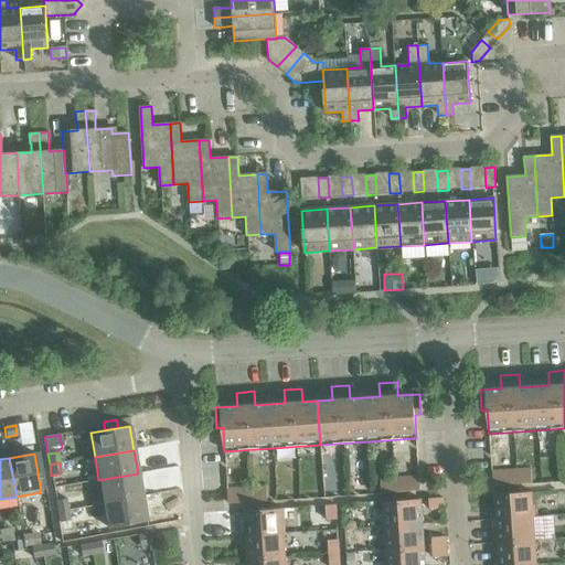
[(491,472),(492,486),(532,483),(531,469),(491,472)]
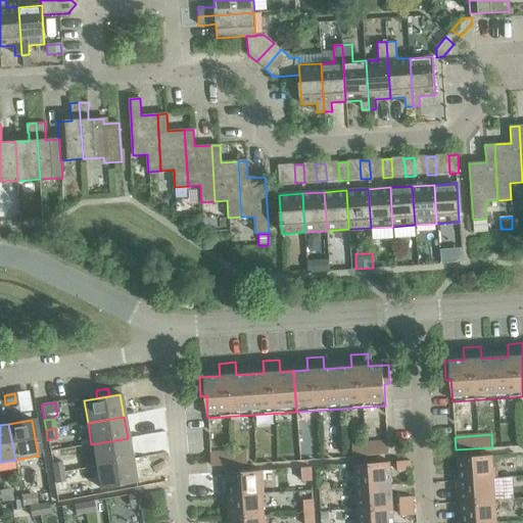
[(91,444),(95,466),(131,460),(128,438),(91,444)]
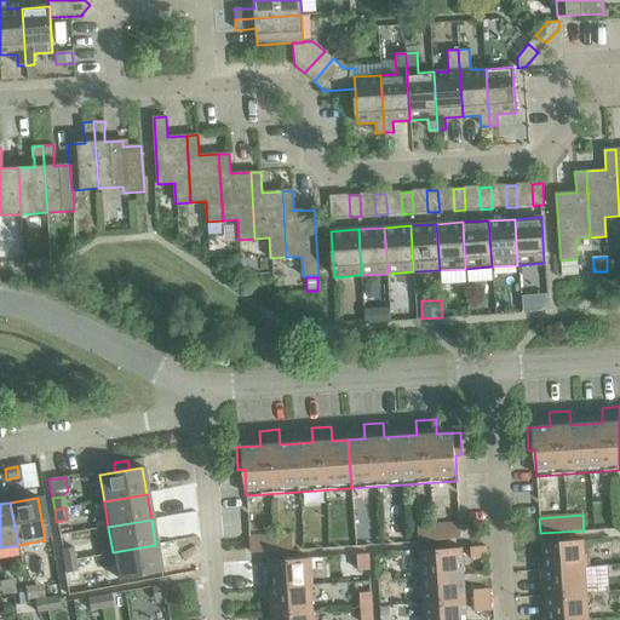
[(460,539),(460,526),(459,523),(417,526),(418,541),(460,539)]
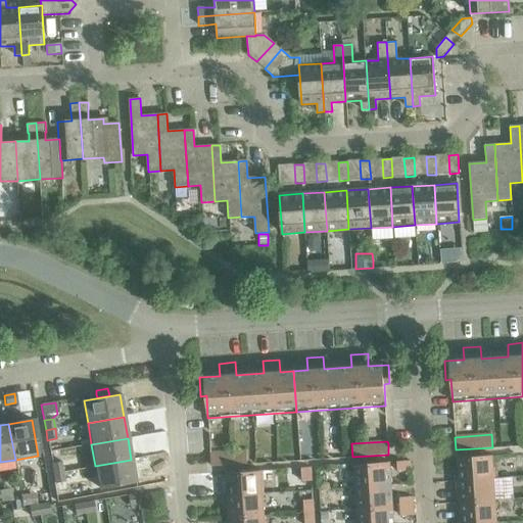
[(209,454),(210,466),(247,464),(246,450),(209,454)]
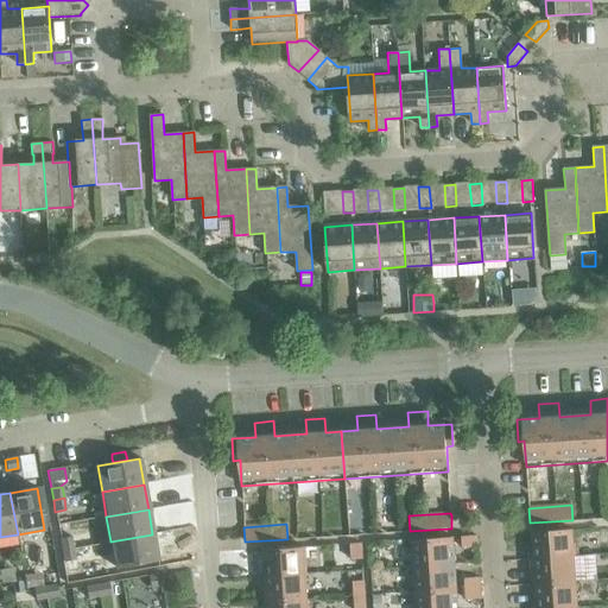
[(531,532),(532,559),(574,556),(571,530),(531,532)]
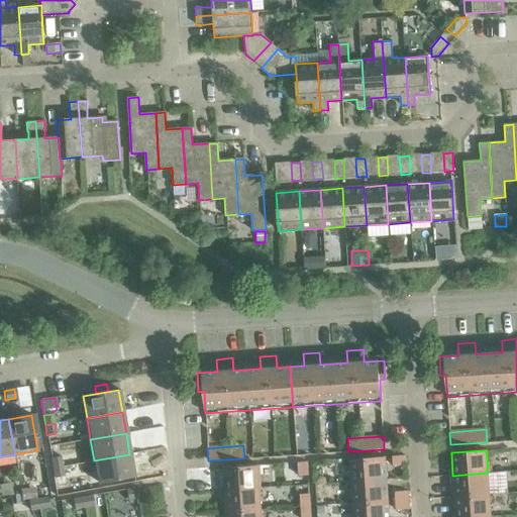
[(129,454),(94,460),(98,483),(133,477),(129,454)]
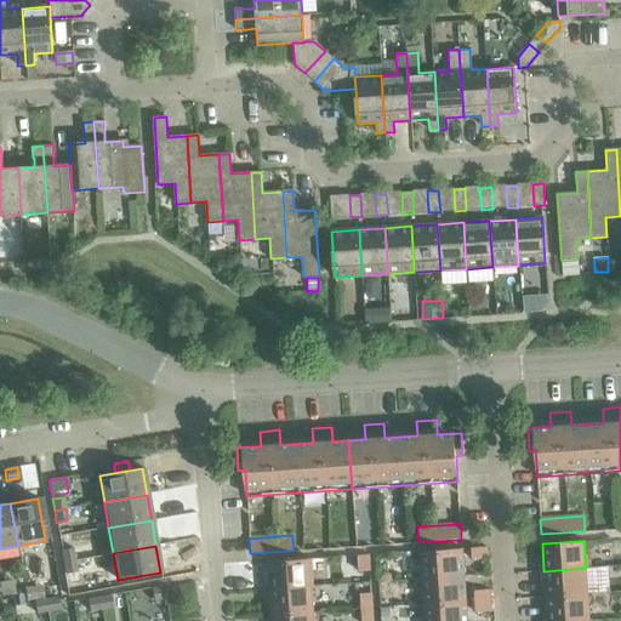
[(486,559),(486,547),(471,548),(472,559),(486,559)]
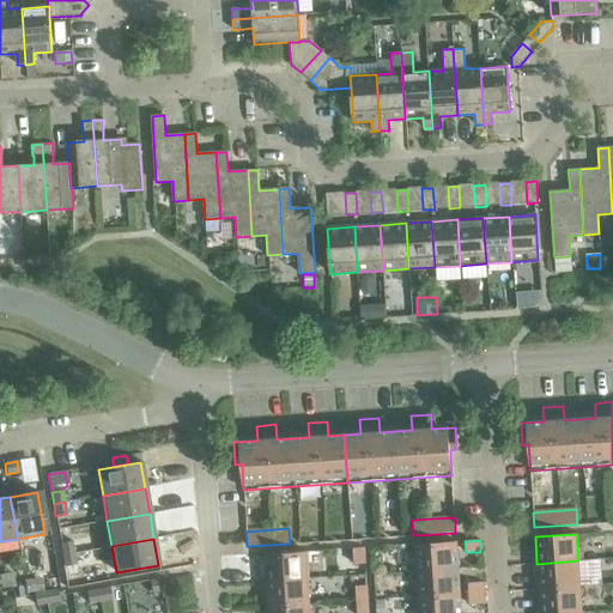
[(60,544),(62,556),(73,553),(71,541),(60,544)]
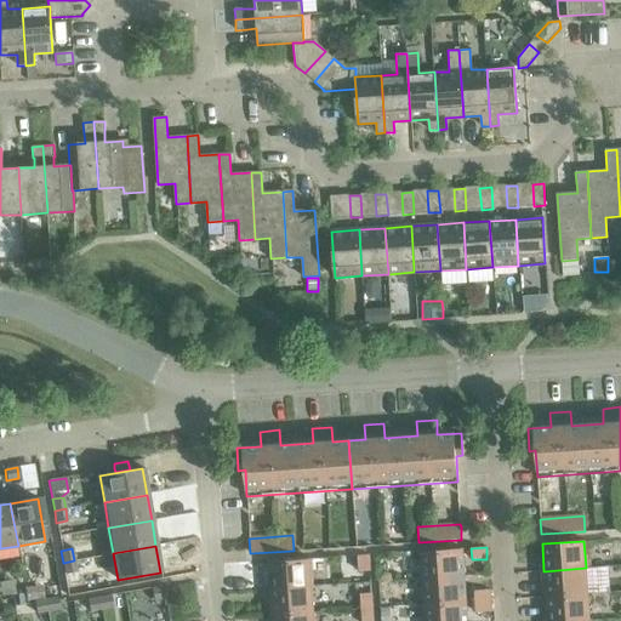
[(420,552),(422,579),(463,576),(462,550),(420,552)]
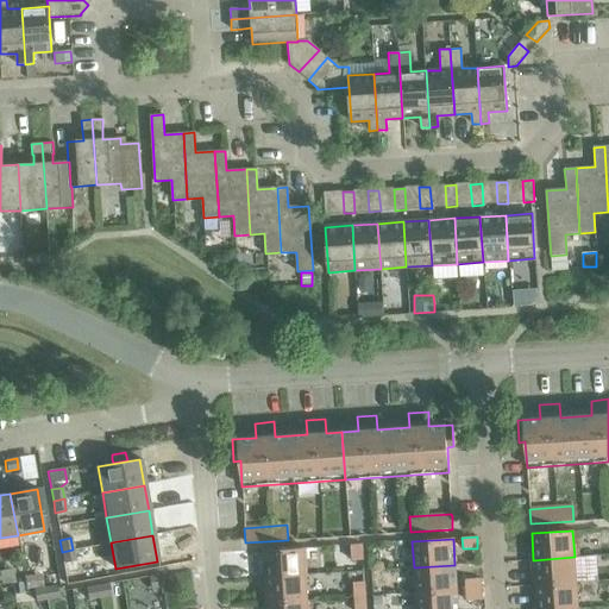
[(362,560),(360,545),(350,545),(351,560),(362,560)]
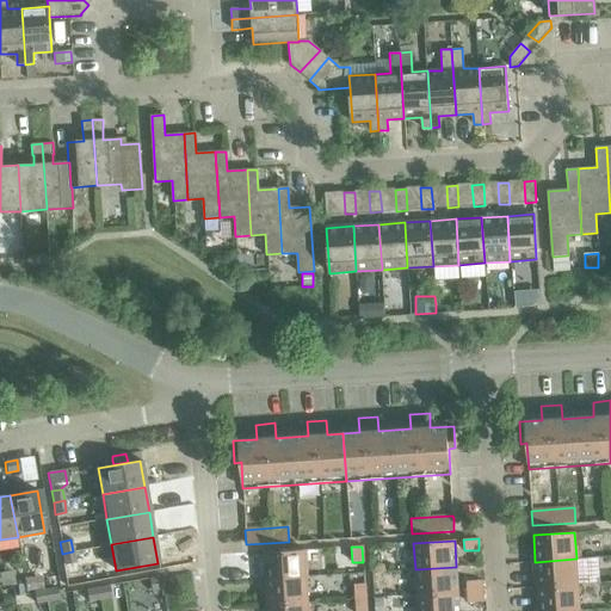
[(264,553),(265,580),(307,576),(304,550),(264,553)]
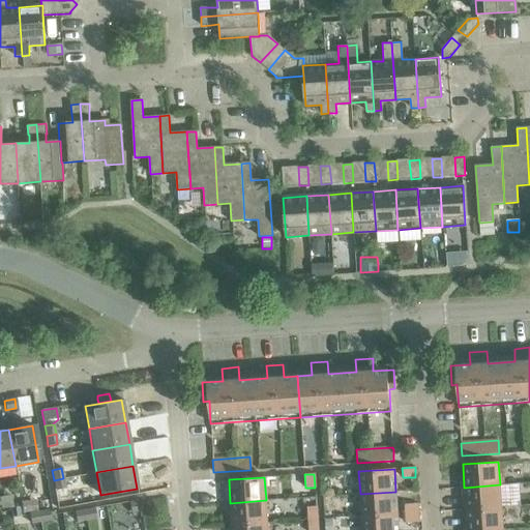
[(63,478),(54,480),(56,490),(65,489),(63,478)]
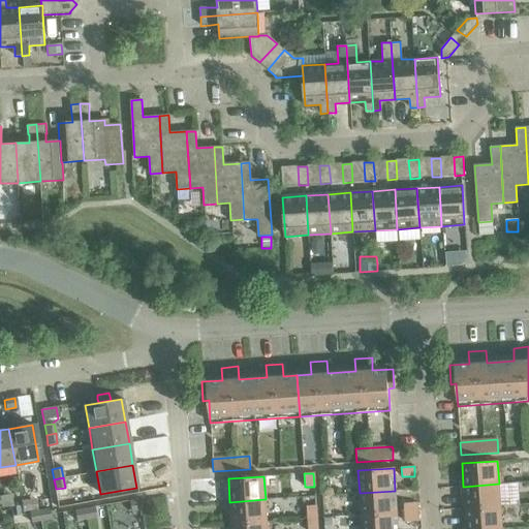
[(463,487),(464,508),(500,506),(499,484),(463,487)]
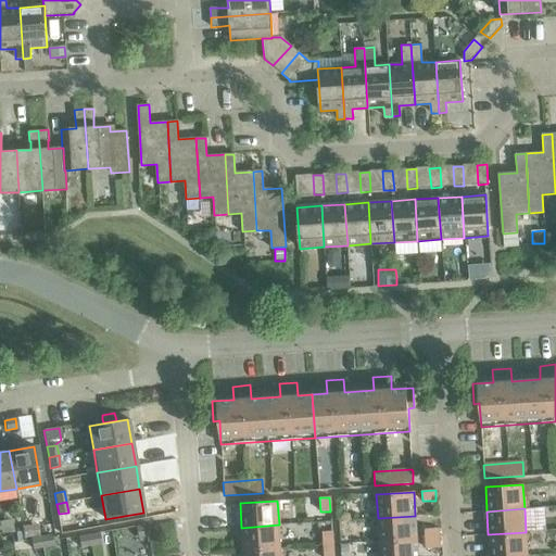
[(378,518),(379,542),(417,540),(415,516),(378,518)]
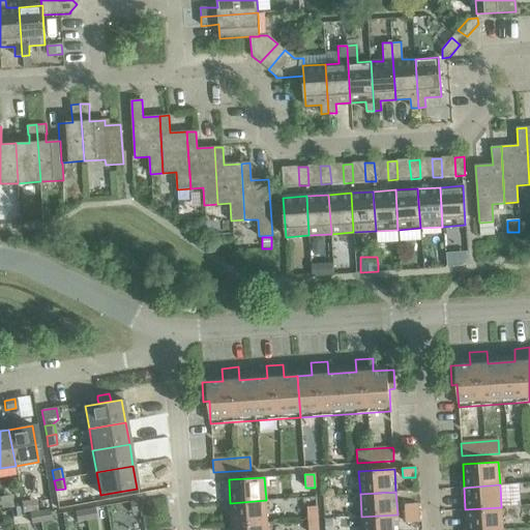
[(230,503),(232,525),(267,523),(266,500),(230,503)]
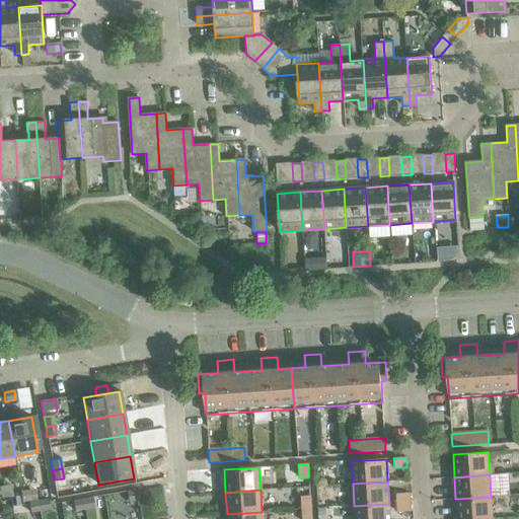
[(126,493),(128,502),(138,500),(136,491),(126,493)]
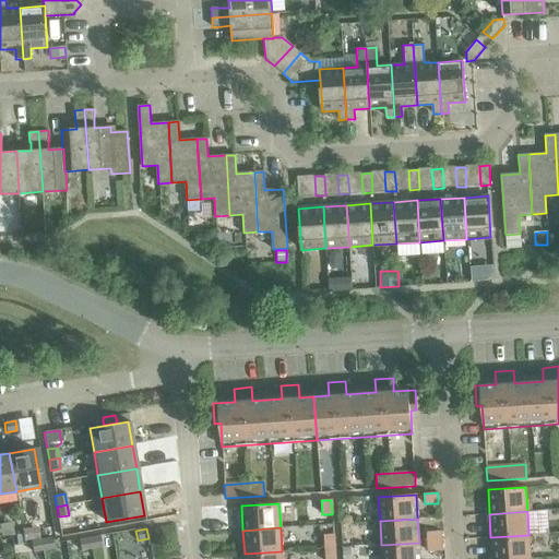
[(42,531),(28,533),(30,540),(43,539),(42,531)]
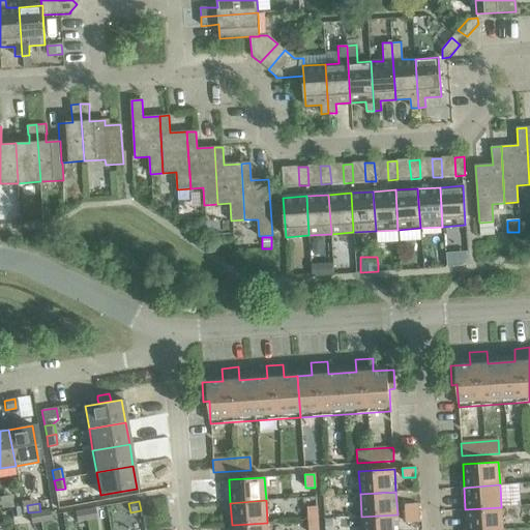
[(404,504),(405,513),(418,512),(417,503),(404,504)]
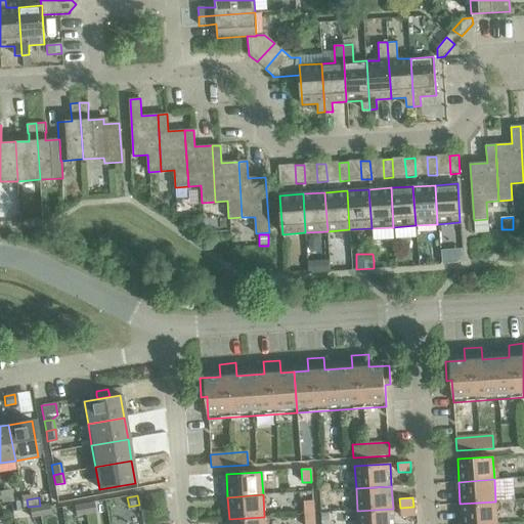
[(303,501),(304,514),(313,514),(313,500),(303,501)]
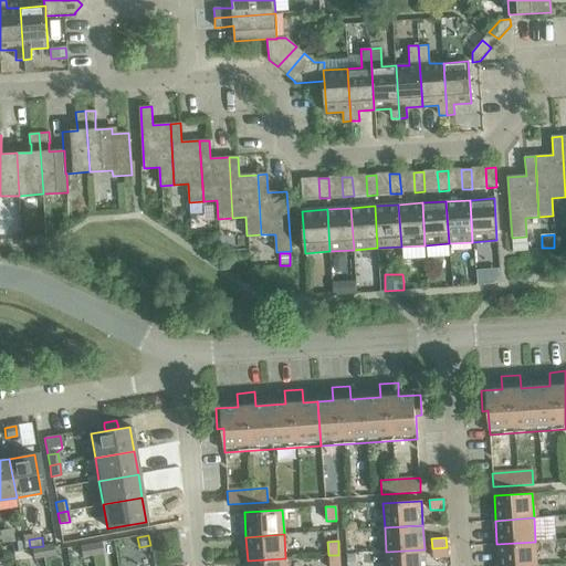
[(496,544),(498,565),(527,565),(537,565),(535,542),(496,544)]
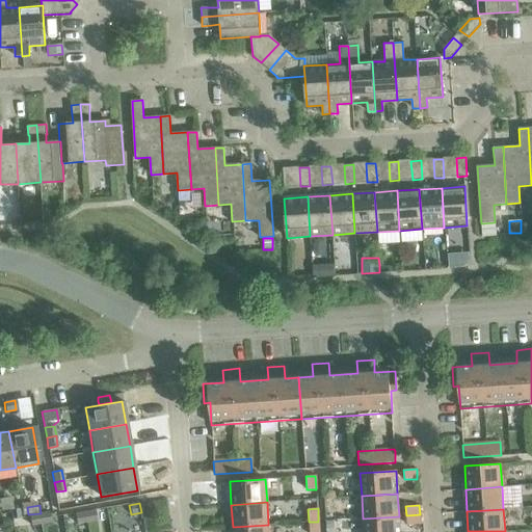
[(95,511),(84,512),(86,522),(96,521),(95,511)]
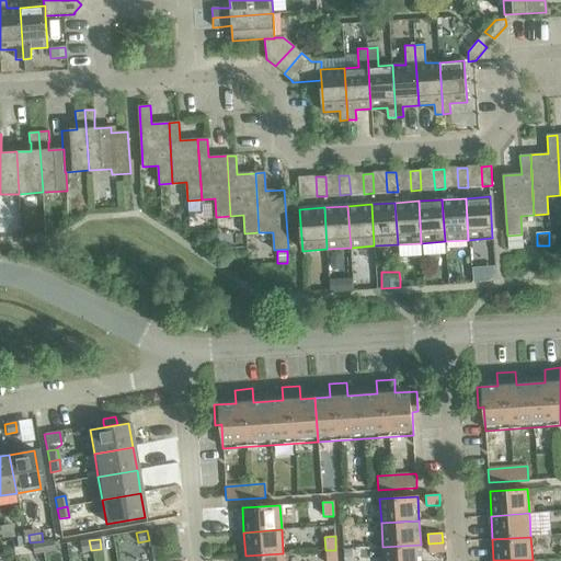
[(52,540),(42,542),(43,552),(54,550),(52,540)]
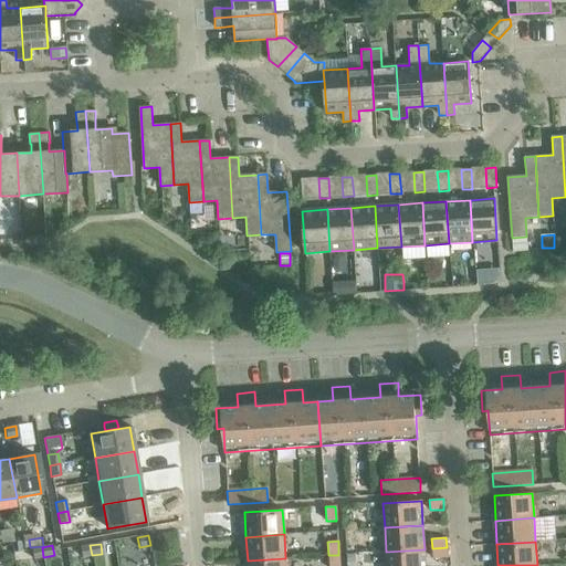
[(92,555),(90,545),(79,547),(81,557),(92,555)]
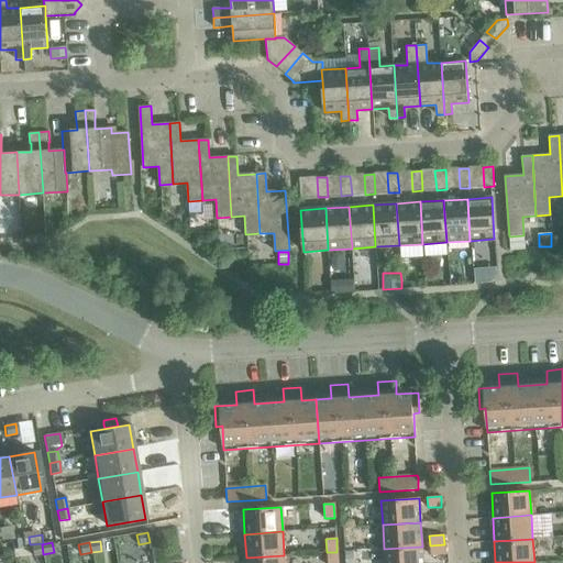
[(43,554),(42,544),(31,545),(33,556),(43,554)]
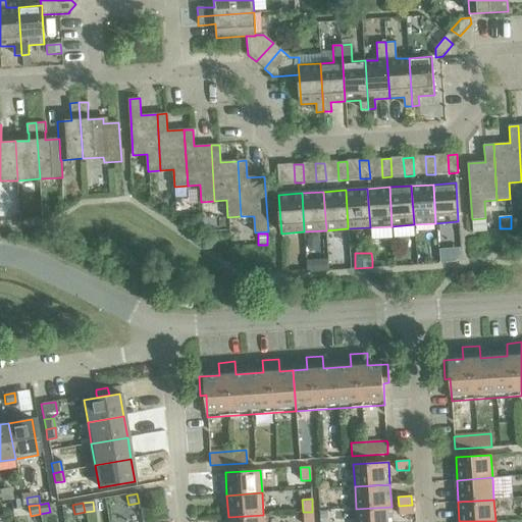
[(412,505),(399,506),(400,515),(412,514),(412,505)]
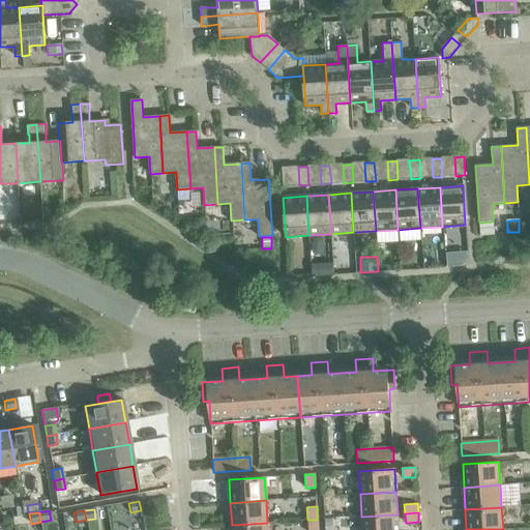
[(361,517),(362,529),(398,529),(398,514),(361,517)]
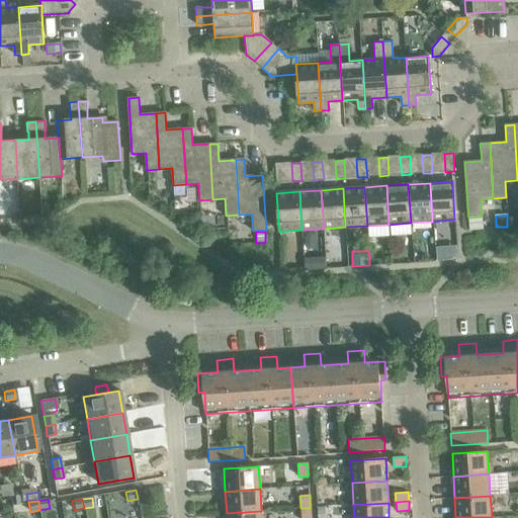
[(311,517),(310,508),(300,508),(300,517),(311,517)]
